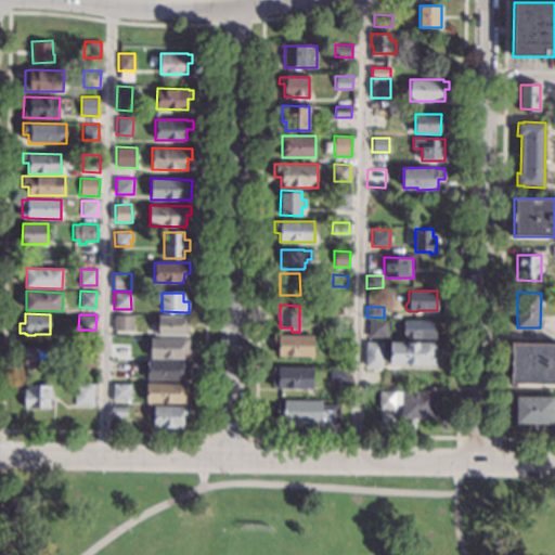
[(133,315),(132,331),(114,331),(114,315),(133,315)]
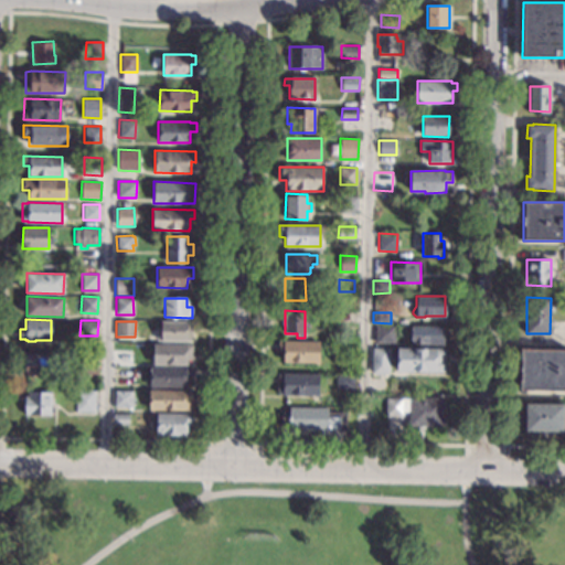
[(191,341),(157,340),(157,329),(161,329),(161,321),(187,321),(191,322),(191,341)]
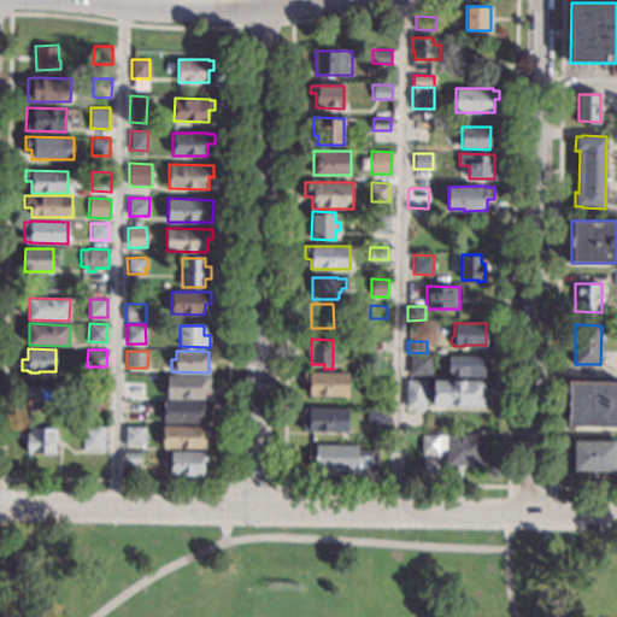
[(432,376),(409,376),(410,354),(432,354),(432,376)]
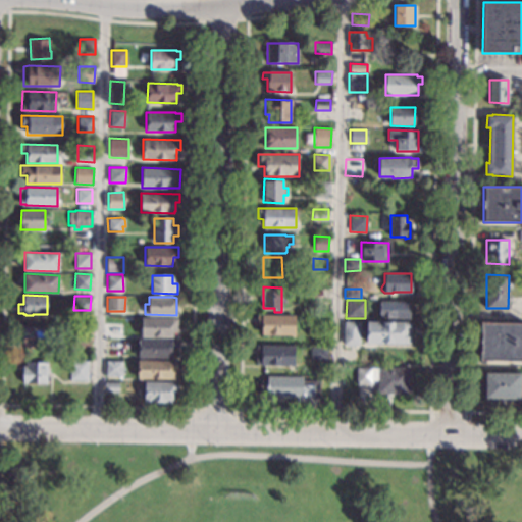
[(407,306),(410,306),(409,318),(379,318),(379,301),(407,301),(407,306)]
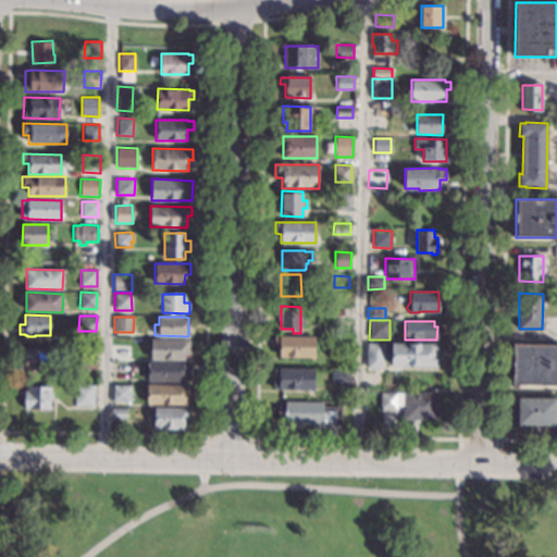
[(314,357),(279,357),(279,347),(273,347),(274,336),(279,336),(314,336),(314,357)]
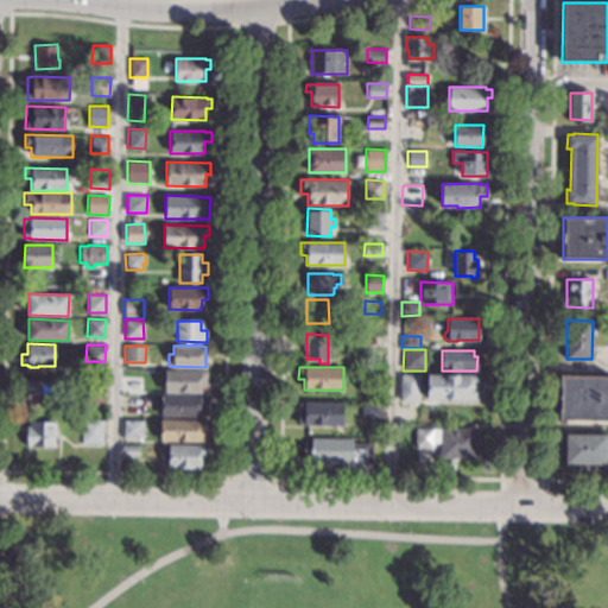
[(207,371),(207,387),(200,387),(200,393),(164,392),(165,369),(207,371)]
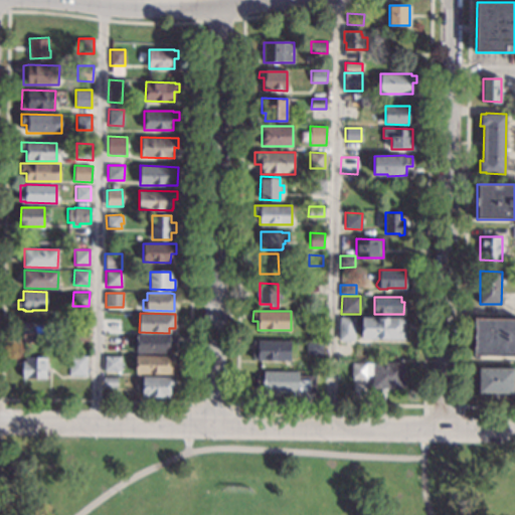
[(354,340),(339,340),(339,317),(354,317),(354,340)]
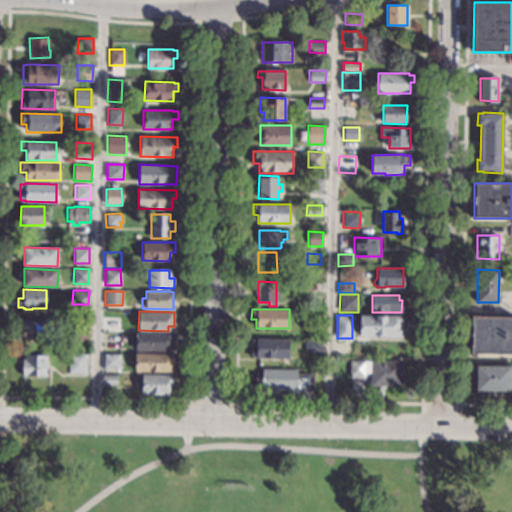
[(402,337),(360,336),(360,315),(403,316),(402,337)]
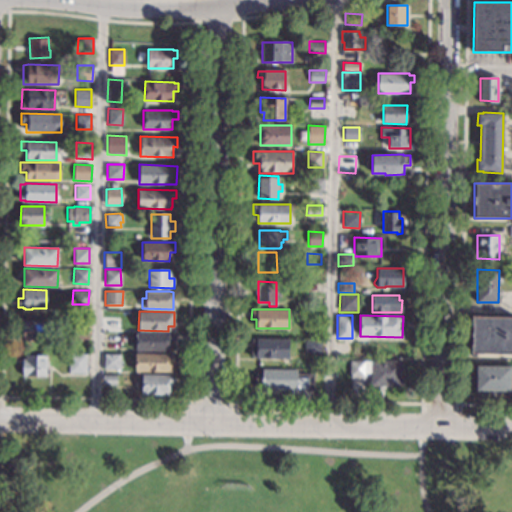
[(511,354),(471,354),(471,316),(511,316),(511,354)]
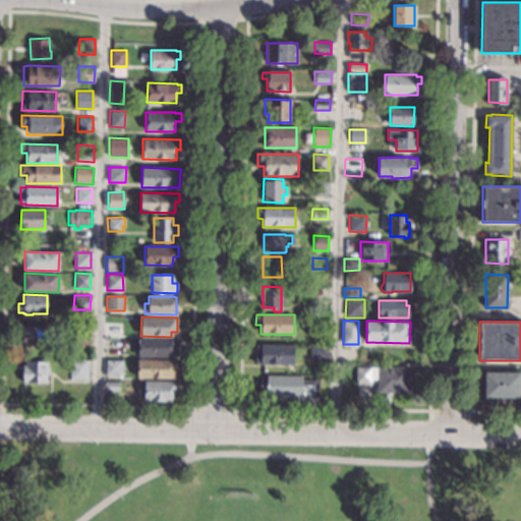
[(50,346),(18,345),(18,335),(22,335),(23,327),(50,327),(50,346)]
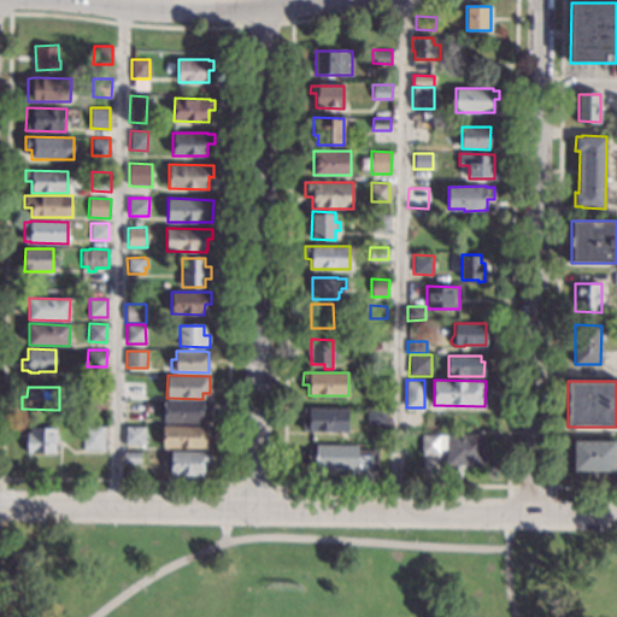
[(107,388),(106,409),(87,407),(88,387),(107,388)]
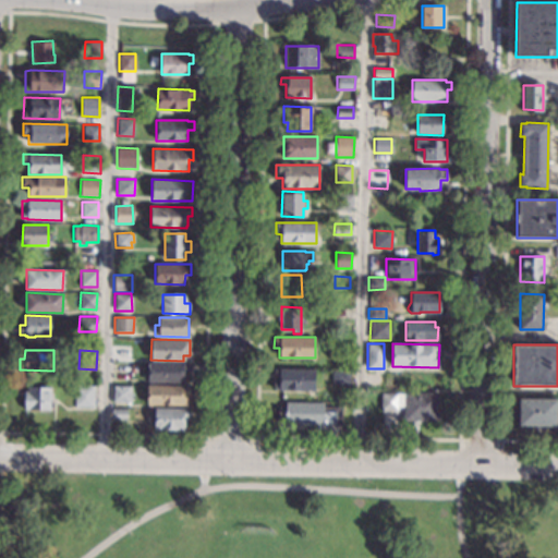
[(131,363),(131,374),(113,373),(113,363),(131,363)]
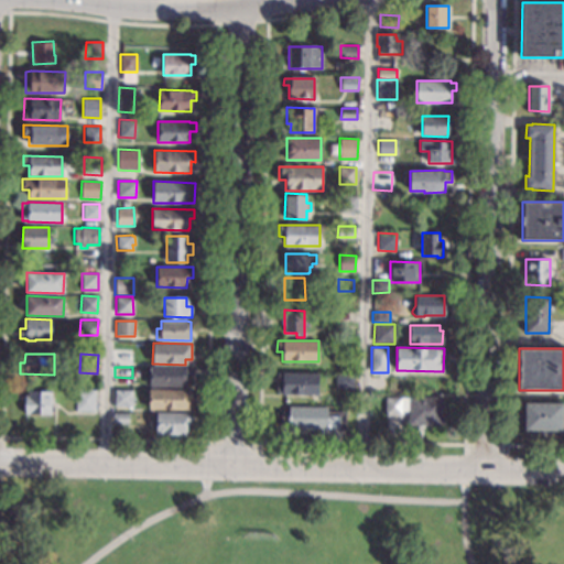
[(191,377),(186,377),(186,384),(185,384),(185,386),(149,386),(149,367),(192,367),(191,377)]
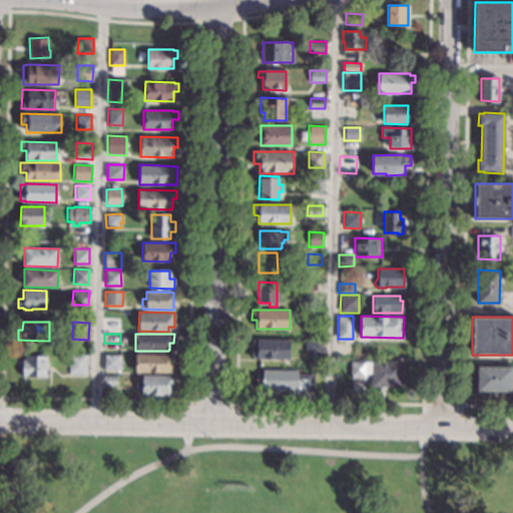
[(290,359),(251,359),(251,340),(290,340),(290,359)]
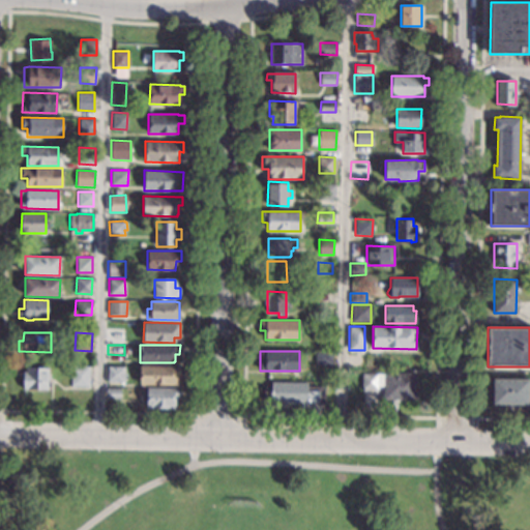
[(332,364),(315,364),(315,352),(332,352),(332,364)]
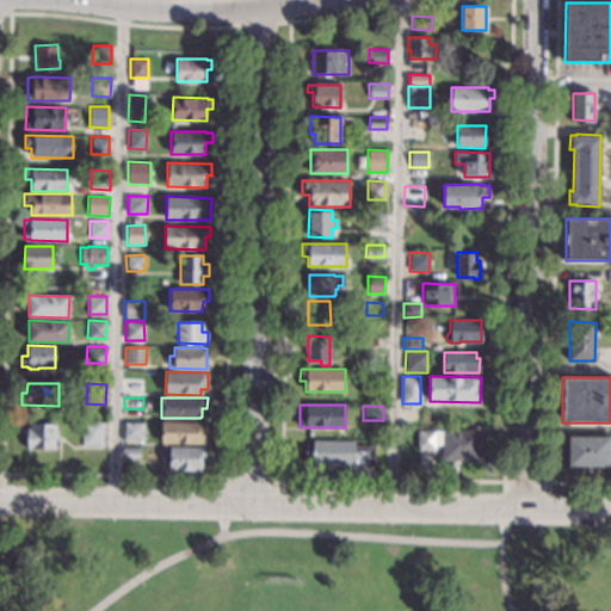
[(103,421),(102,445),(81,445),(82,421),(103,421)]
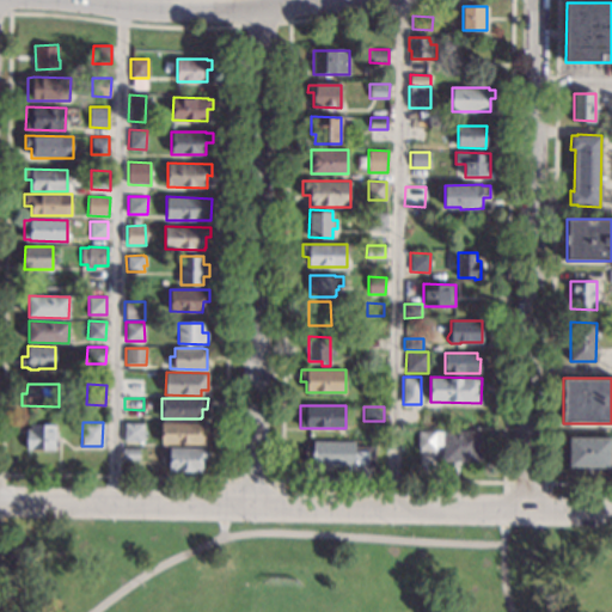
[(207,445),(160,444),(161,422),(208,423),(207,445)]
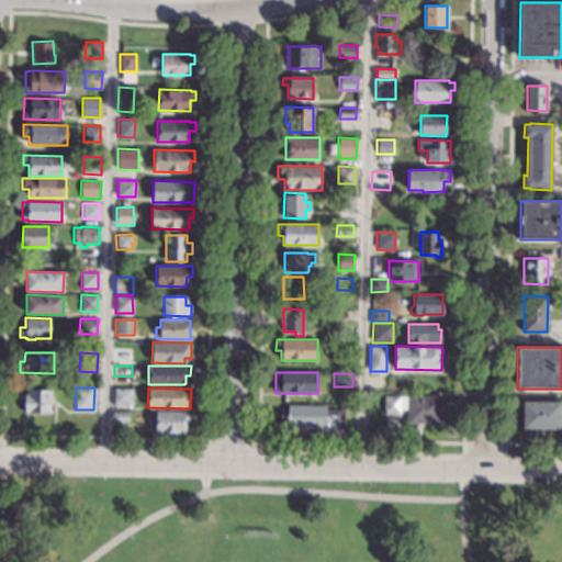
[(132,405),(113,405),(114,389),(132,389),(132,405)]
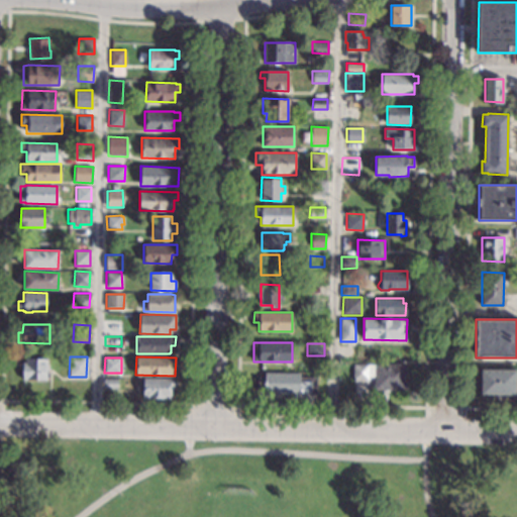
[(46,380),(22,379),(22,363),(25,363),(25,358),(46,358),(46,380)]
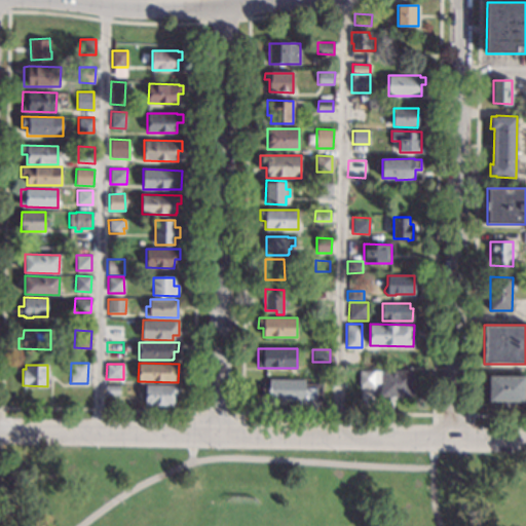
[(412,397),(395,397),(395,400),(389,400),(389,397),(380,397),(380,384),(374,384),(374,387),(359,387),(359,370),(412,371),(412,397)]
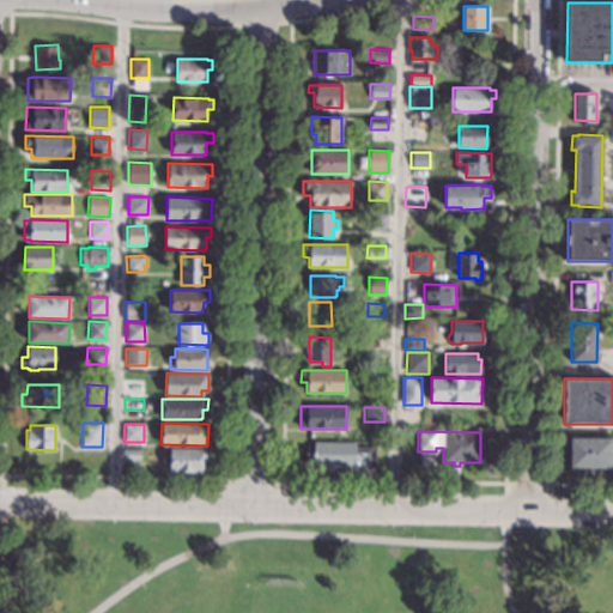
[(612,468),(570,467),(570,438),(612,438),(612,468)]
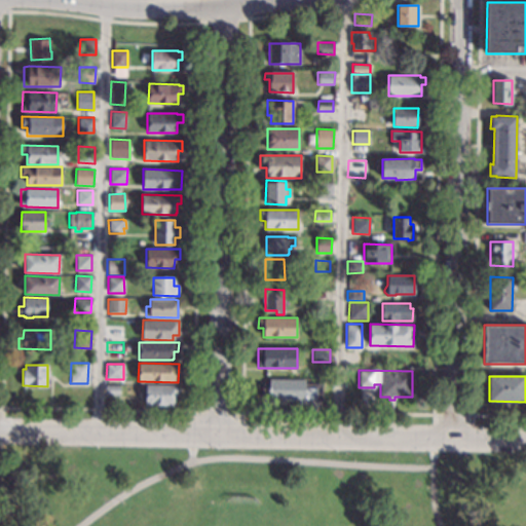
[(304,383),(322,383),(322,401),(269,401),(269,396),(262,396),(262,383),(269,384),(269,378),(304,379),(304,383)]
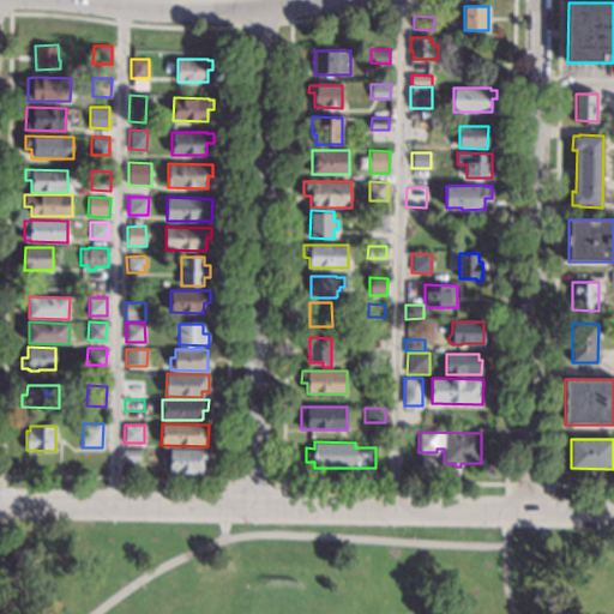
[(139,461),(122,461),(122,449),(139,449),(139,461)]
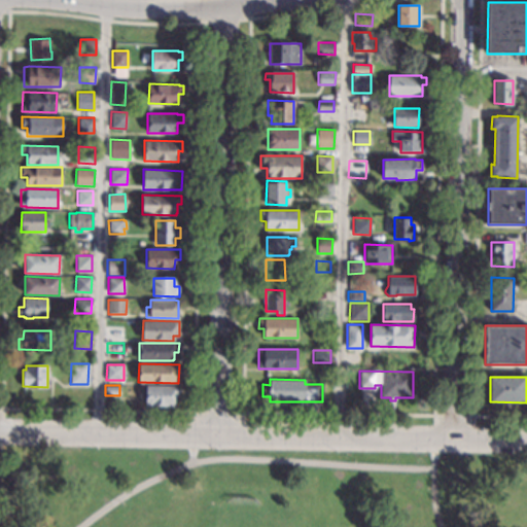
[(178,395),(173,395),(172,406),(145,406),(146,385),(178,385),(178,395)]
